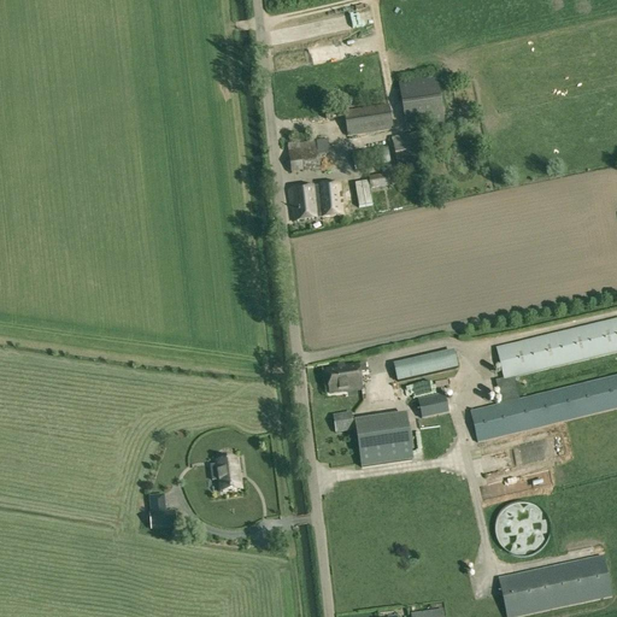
[(446,124),(436,77),(398,84),(407,131),(446,124)]
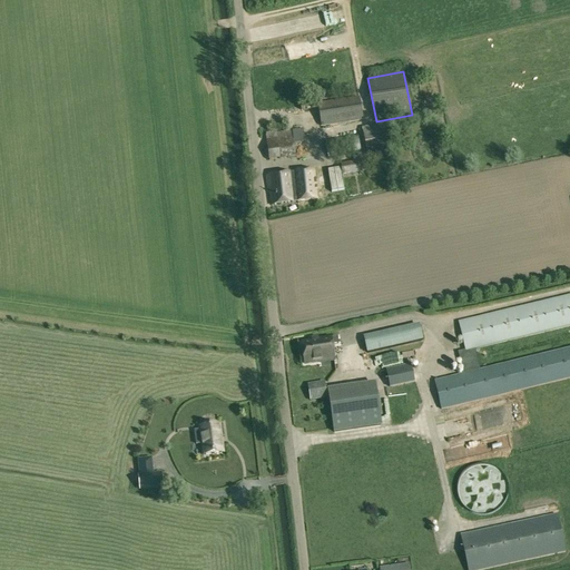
[(321,128),(363,121),(360,101),(359,98),(346,100),(317,105),(321,128)]
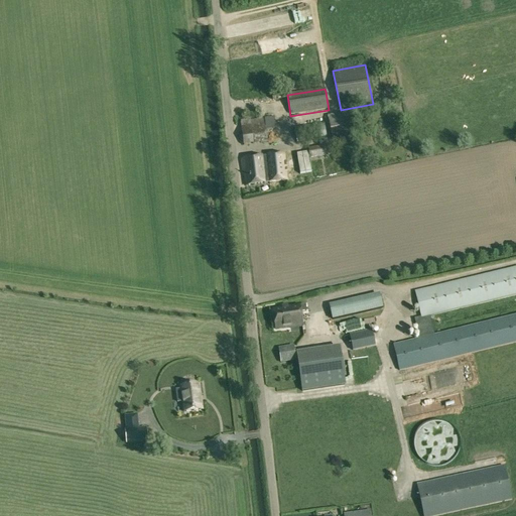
[(350,112),(327,116),(333,147),(356,142),(350,112)]
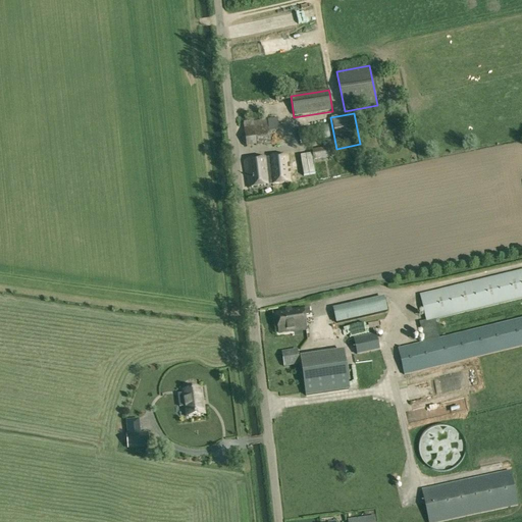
[(267,119),(243,122),(246,148),(270,144),(267,119)]
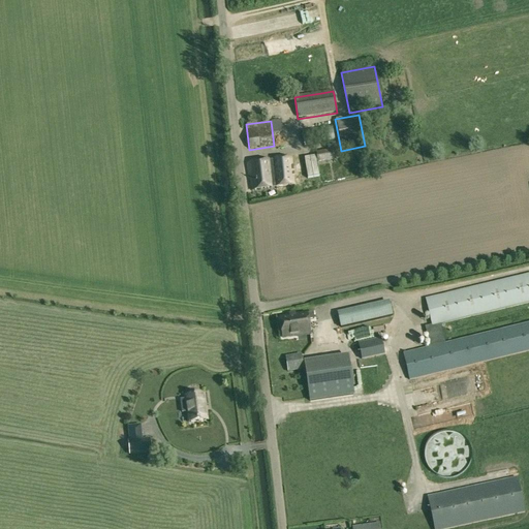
[(301,130),(304,148),(335,142),(332,125),(301,130)]
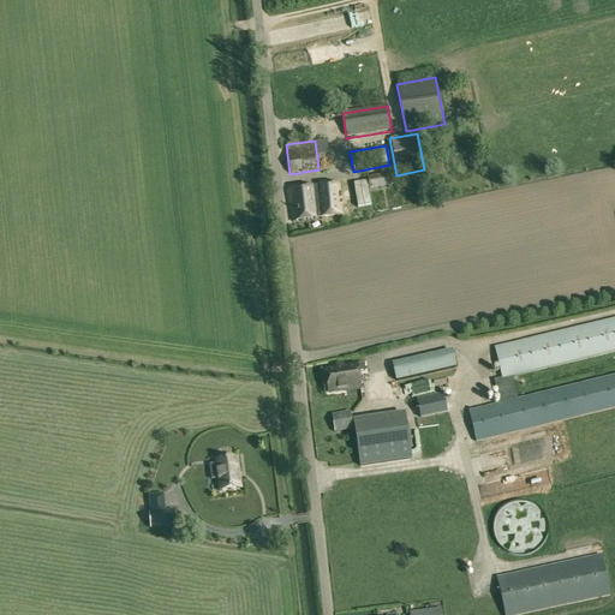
[(366,177),(369,190),(388,186),(386,173),(366,177)]
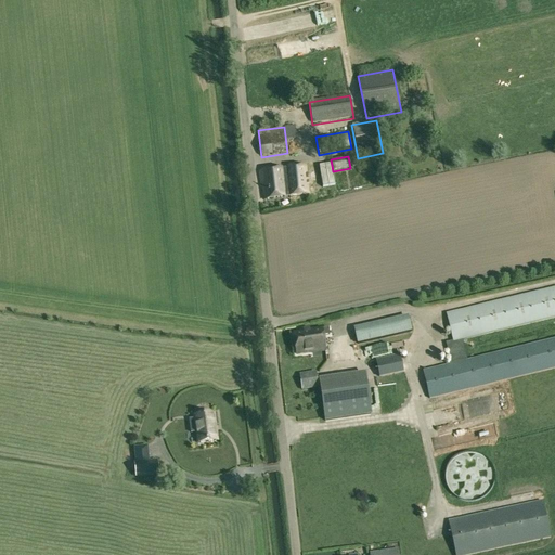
[(287,184),(285,184),(287,197),(318,194),(317,184),(307,185),(306,166),(286,168),(287,184)]
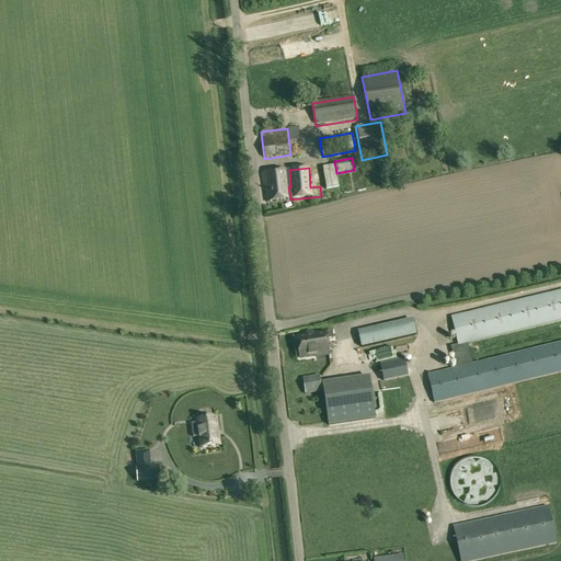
[(288,186),(286,171),(261,174),(264,191),(265,191),(267,204),(290,201),(290,199),(288,186)]
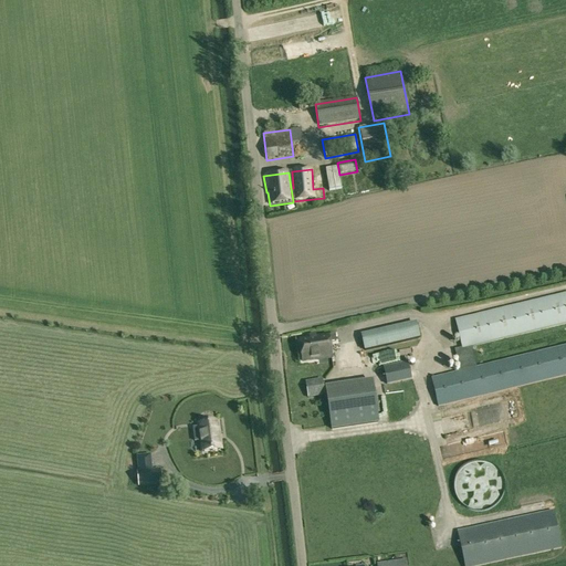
[(565,376),(565,346),(477,368),(471,347),(565,324),(565,293),(454,320),(461,348),(454,350),(459,371),(430,378),(437,407),(565,376)]
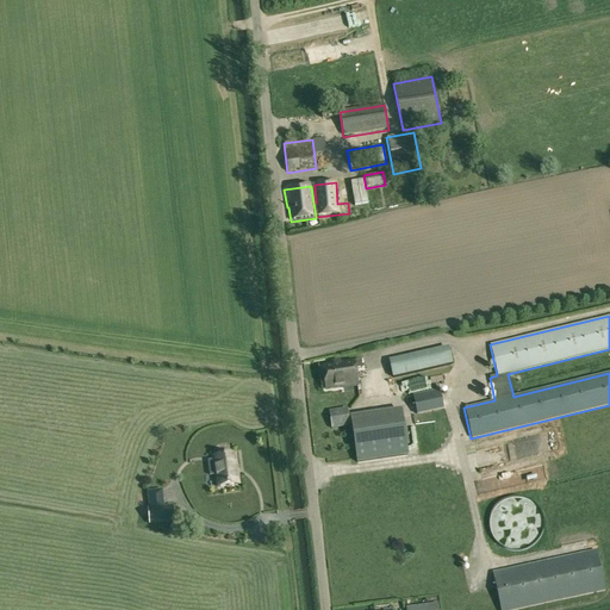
[(444,349),(388,362),(391,377),(448,363),(453,362),(449,348),(444,349)]
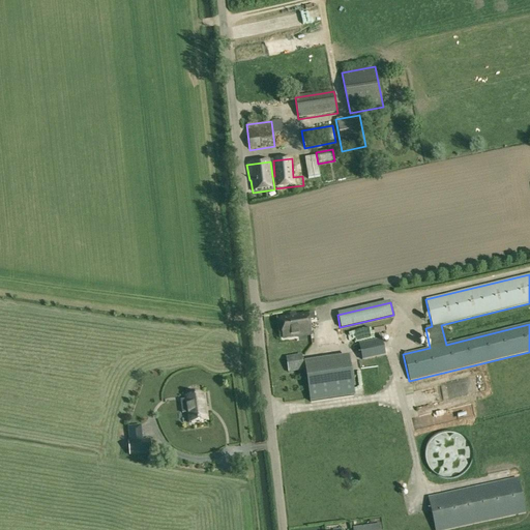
[(307,316),(281,319),(284,340),(298,336),(298,337),(299,337),(299,334),(310,332),(310,336),(311,336),(307,316)]
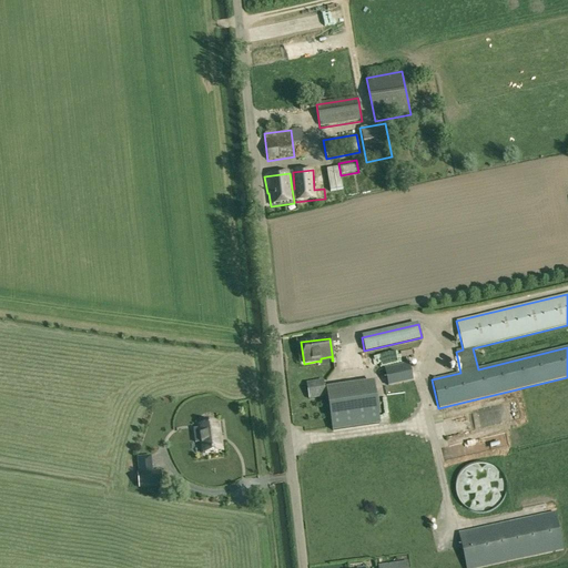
[(336,352),(338,361),(354,357),(353,348),(336,352)]
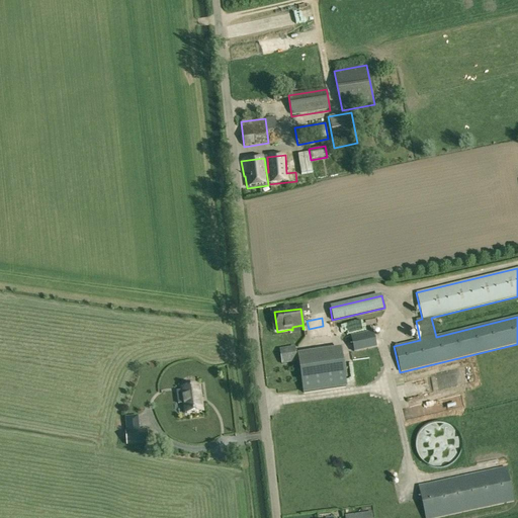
[(358,321),(335,323),(336,332),(359,330),(358,321)]
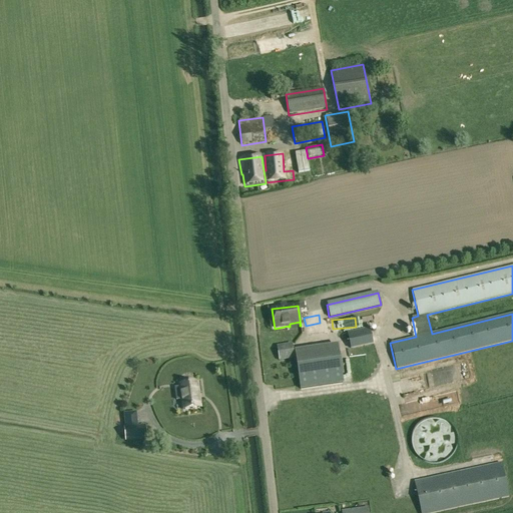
[(373,345),(369,329),(349,334),(352,350),(373,345)]
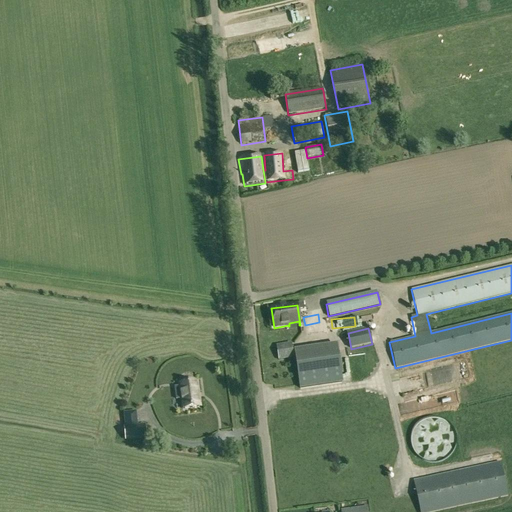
[(294,358),(291,343),(276,345),(278,360),(294,358)]
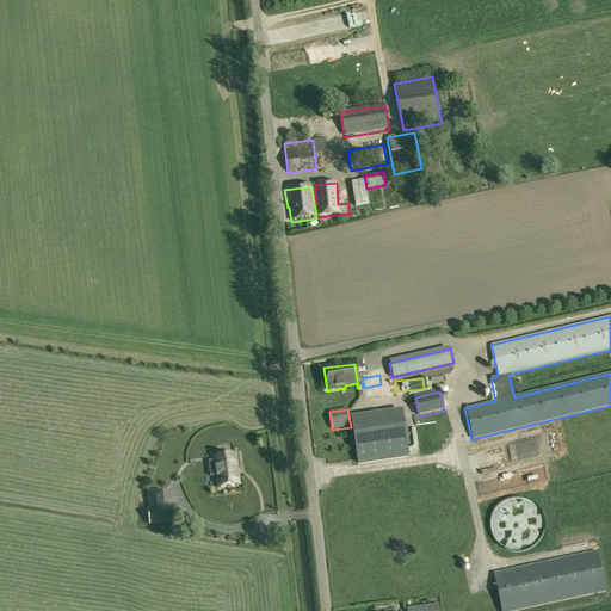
[(402,413),(352,421),(358,464),(408,457),(402,413)]
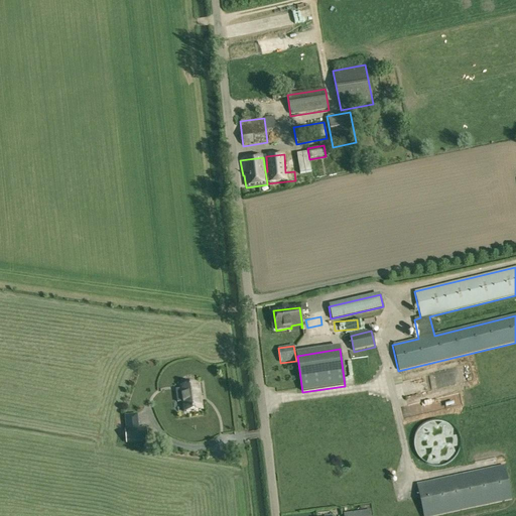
[(464,368),(442,372),(444,380),(466,376),(464,368)]
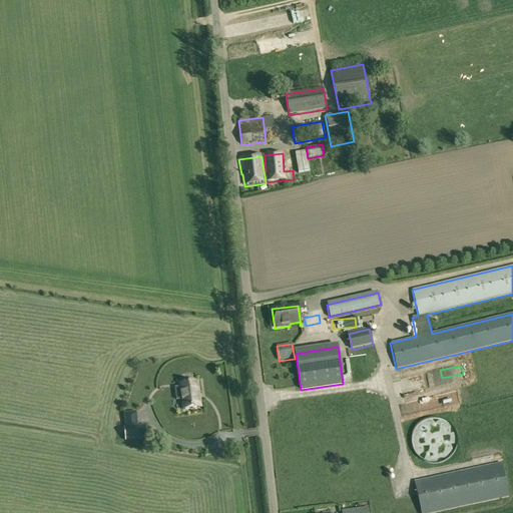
[(175,389),(176,401),(181,400),(182,410),(200,408),(197,384),(179,386),(180,388),(175,389)]
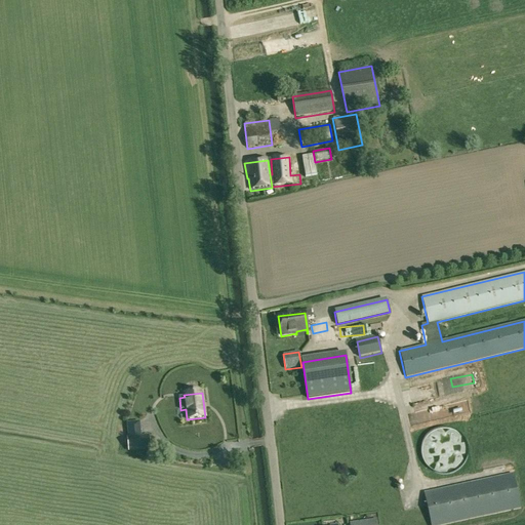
[(428,435),(426,437),(423,440),(421,445),(420,449),(420,453),(421,458),(422,462),(426,467),(429,470),(432,473),(436,474),(441,475),(445,476),(449,475),(454,474),(457,471),(461,468),(465,465),(466,460),(468,456),(468,451),(467,447),(466,442),(463,439),(460,435),(457,432),(453,430),(448,429),(444,429),(439,429),(435,430),(431,432),(428,435)]
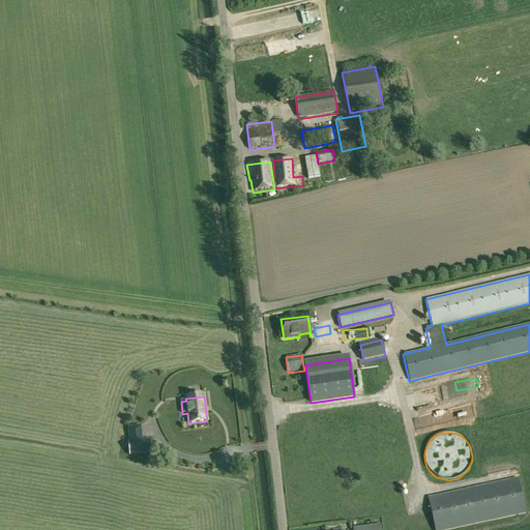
[(142,442),(130,443),(128,443),(130,455),(151,453),(150,441),(142,442)]
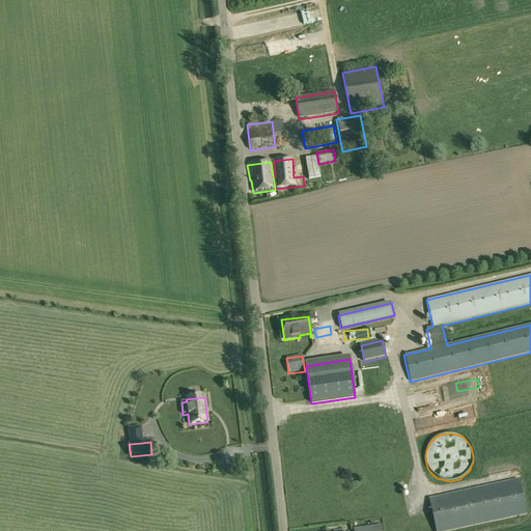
[(451,530),(527,514),(519,480),(429,499),(436,530),(451,530)]
